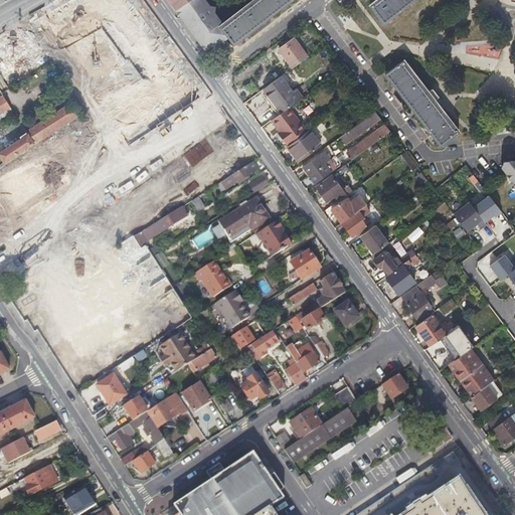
[(168,0),(176,10),(190,0),(168,0)]
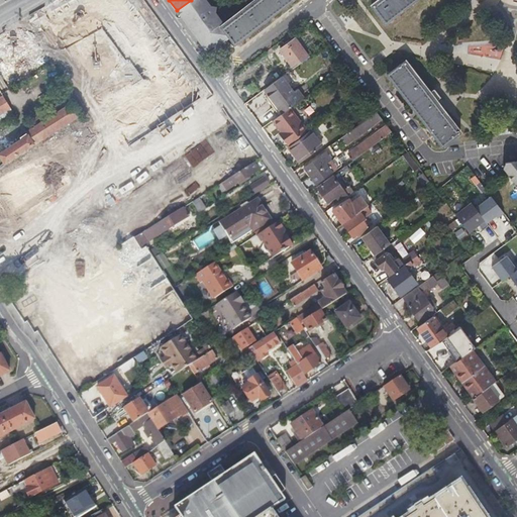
[(210,4),(206,0),(191,0),(177,10),(208,54),(229,37),(221,26),(224,24),(216,12),(217,6),(210,4)]
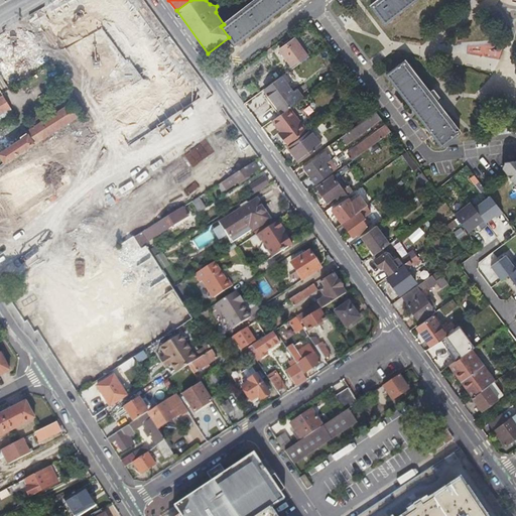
[(254,0),(224,24),(221,26),(229,37),(236,45),(293,0),(254,0)]
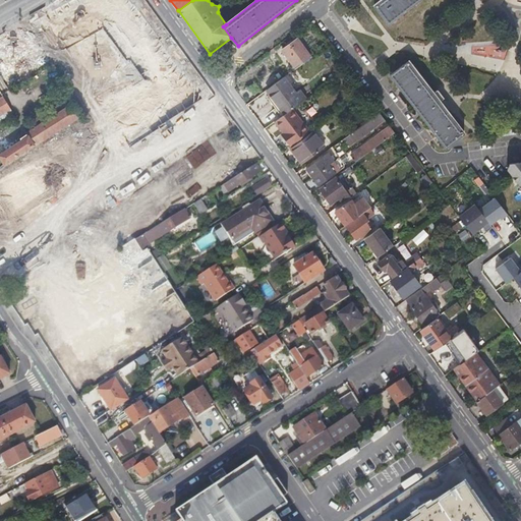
[(389,24),(420,0),(381,0),(374,5),(389,24)]
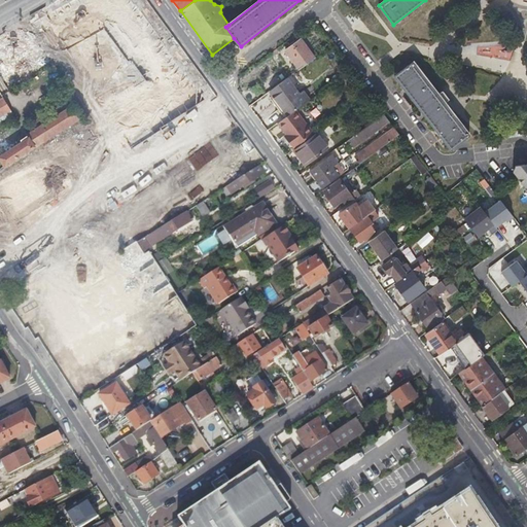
[(9,37),(0,41),(0,67),(12,61),(23,81),(33,76),(24,59),(40,49),(30,30),(11,40),(9,37)]
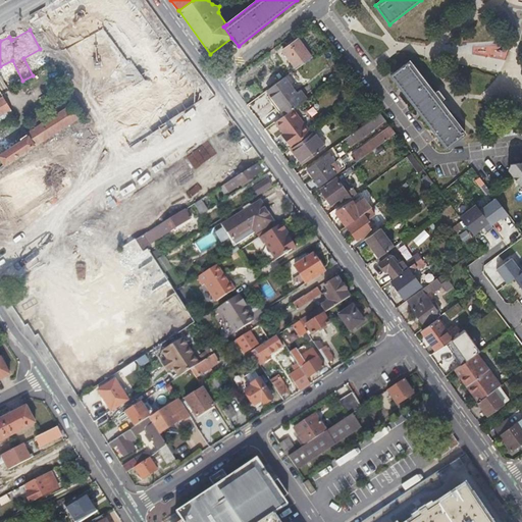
[(297,68),(312,58),(298,40),(282,50),(297,68)]
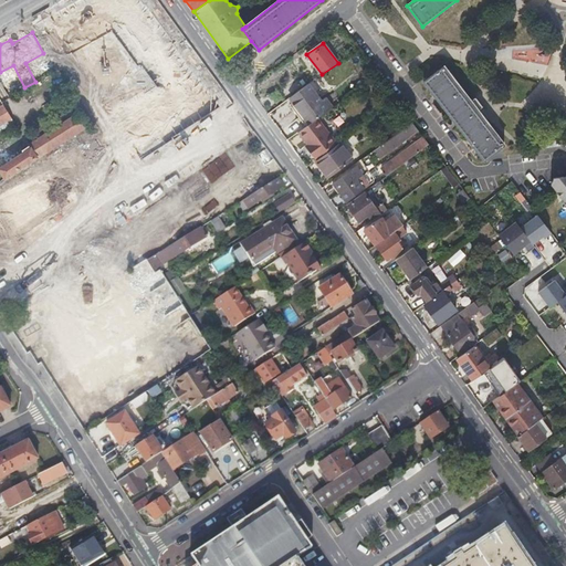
[(483,161),(504,146),(444,69),(423,84),(483,161)]
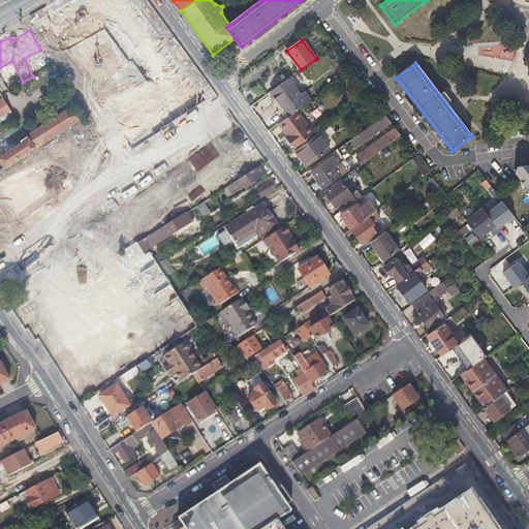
[(288,79),(271,91),(289,116),(296,111),(311,99),(305,91),(300,95),(288,79)]
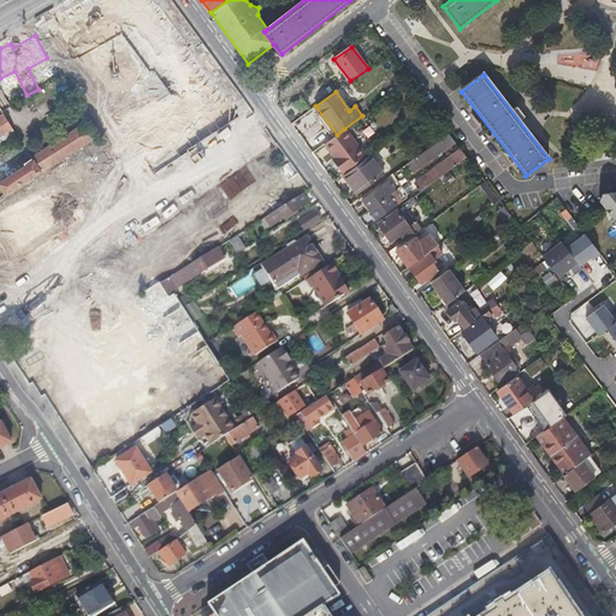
[(0,146),(18,135),(4,113),(0,114),(0,146)]
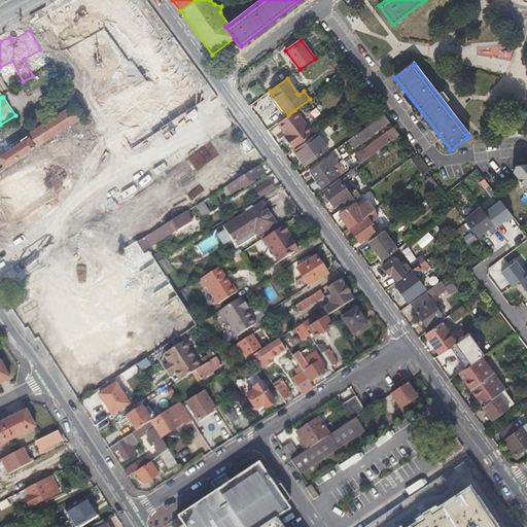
[(73,104),(32,129),(40,142),(41,143),(81,117),(73,104)]
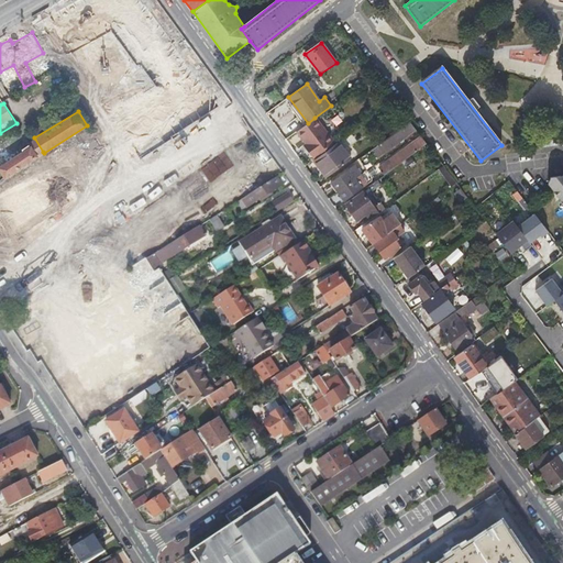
[(308,123),(296,131),(306,144),(309,148),(307,150),(313,158),(334,143),(315,118),(308,123)]
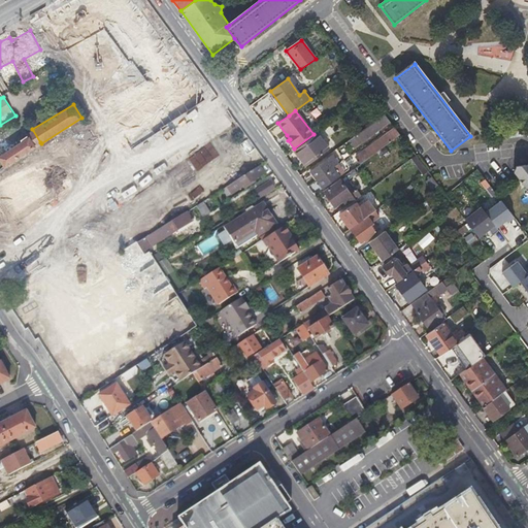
[(390,122),(385,114),(352,138),(354,141),(356,139),(360,144),(390,122)]
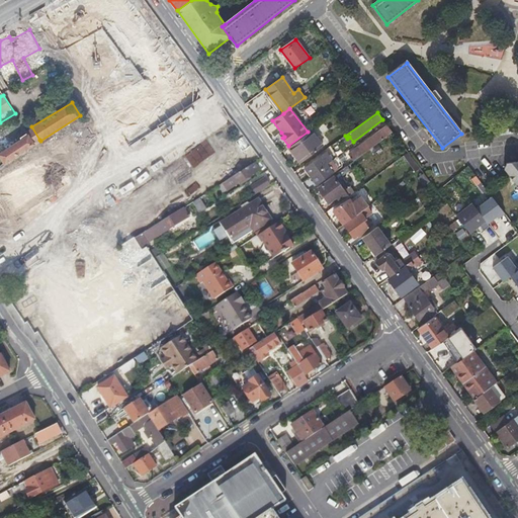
[(362,155),(393,133),(387,125),(357,148),(360,152),(358,154),(360,156),(362,155)]
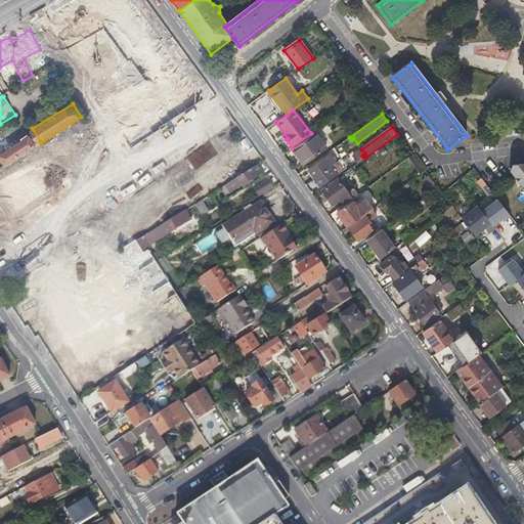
[(40,141),(32,128),(26,132),(27,135),(24,136),(26,139),(0,155),(0,158),(4,165),(40,141)]
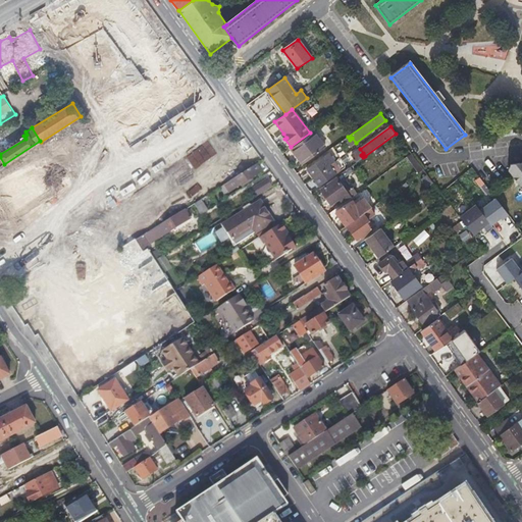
[(303,164),(324,149),(313,134),(292,149),(303,164)]
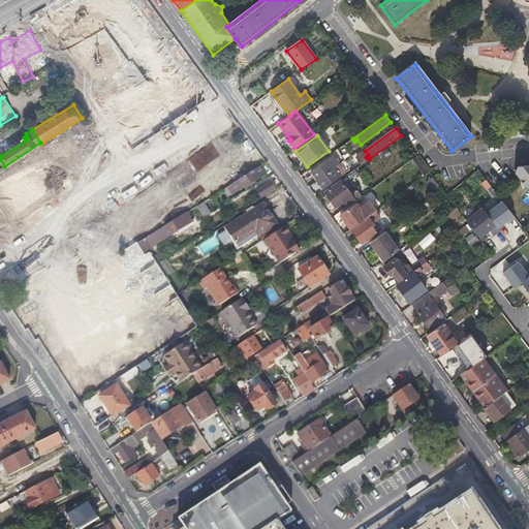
[(246,136),(230,146),(236,154),(252,145),(246,136)]
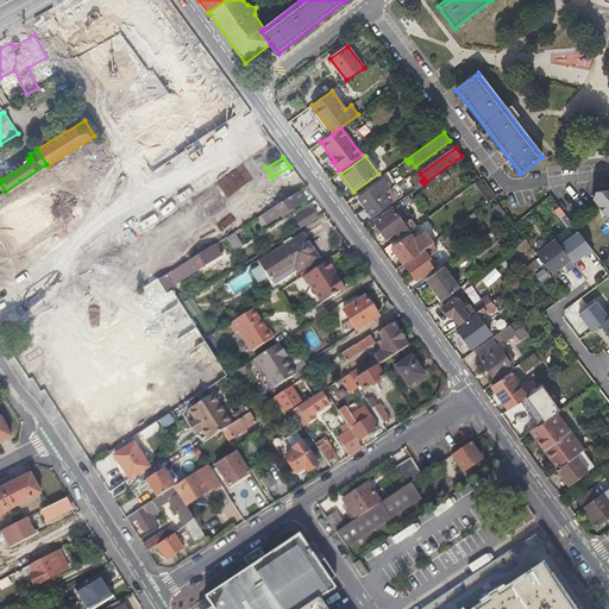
[(365,208),(384,194),(377,184),(358,198),(365,208)]
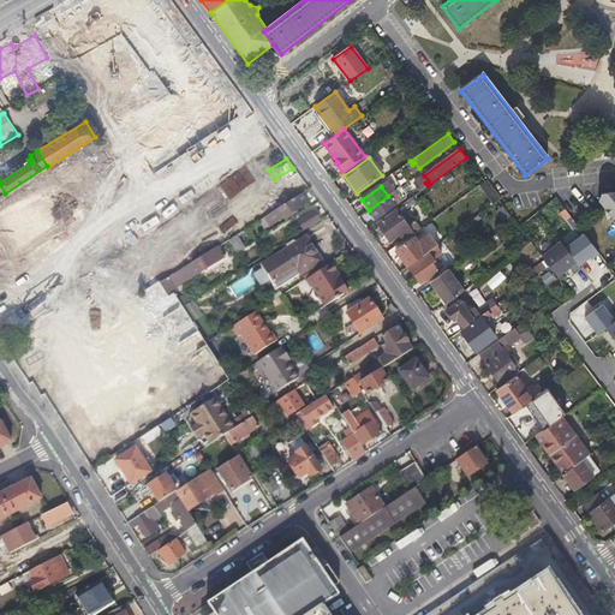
[(614,224),(614,191),(598,195),(597,202),(614,224)]
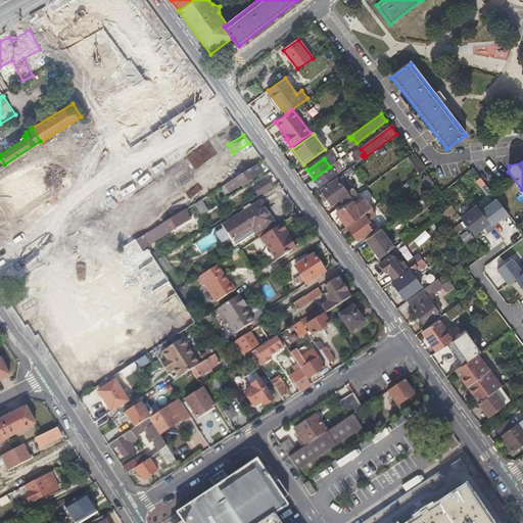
[(260,173),(256,165),(224,186),(228,193),(260,173)]
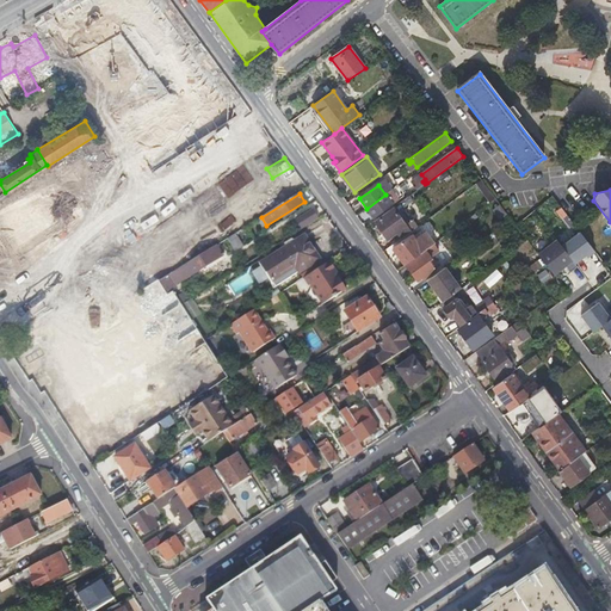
[(393,205),(386,195),(366,209),(374,218),(393,205)]
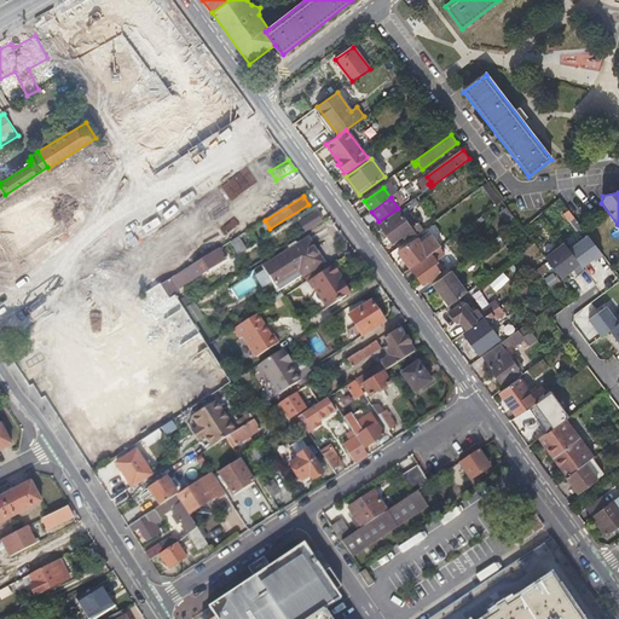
[(423,209),(415,197),(400,208),(404,214),(415,207),(418,213),(423,209)]
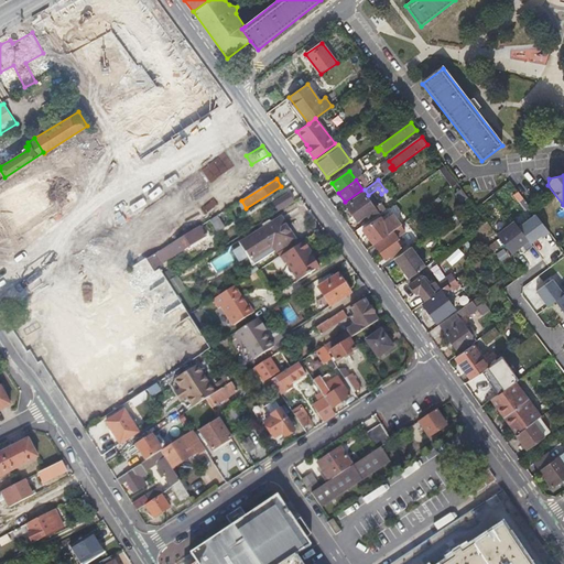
[(472,203),(462,190),(455,194),(465,208),(472,203)]
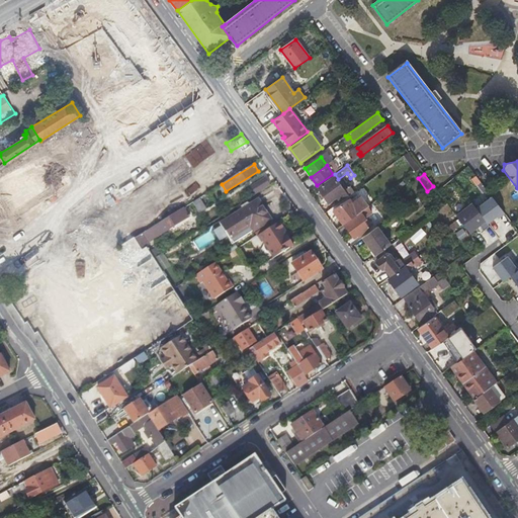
[(340,202),(353,192),(350,187),(344,191),(334,177),(318,189),(328,203),(336,197),(340,202)]
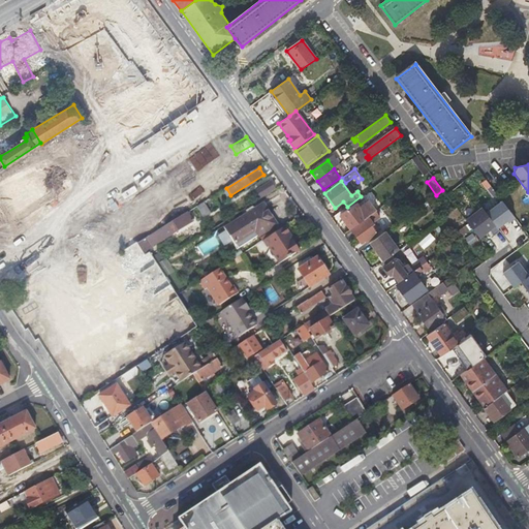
[(265,196),(275,189),(271,183),(259,189),(265,196)]
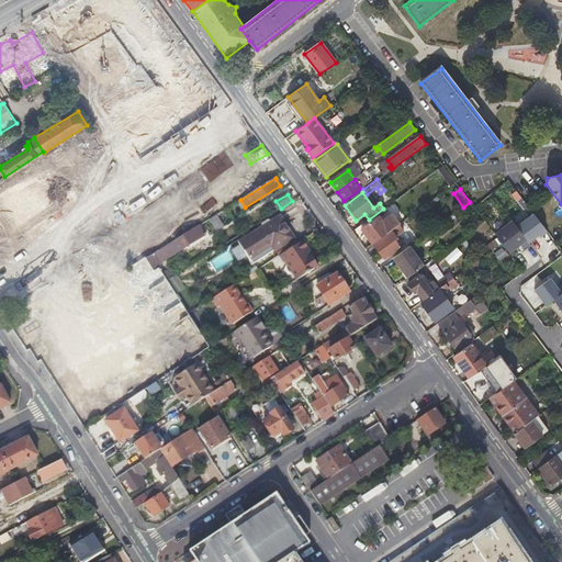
[(439,201),(437,197),(426,204),(429,209),(439,201)]
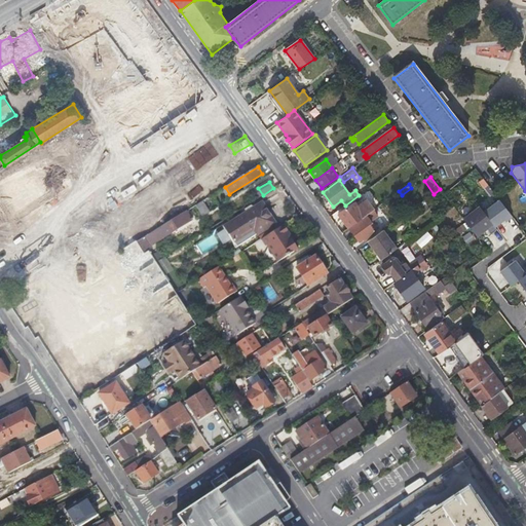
[(482,205),(464,219),(480,240),(514,216),(502,199),(486,211),(482,205)]
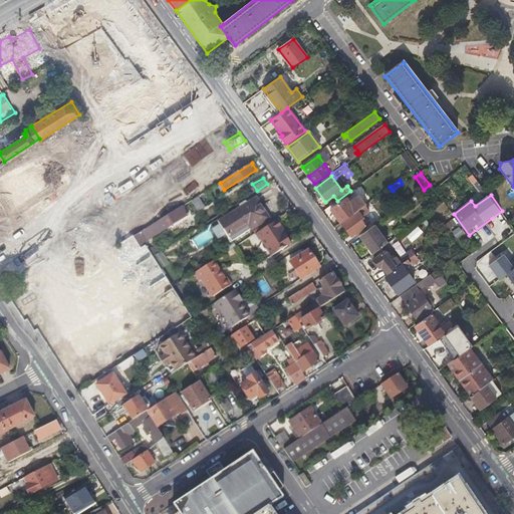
[(340,223),(364,205),(358,197),(349,203),(345,199),(330,209),(340,223)]
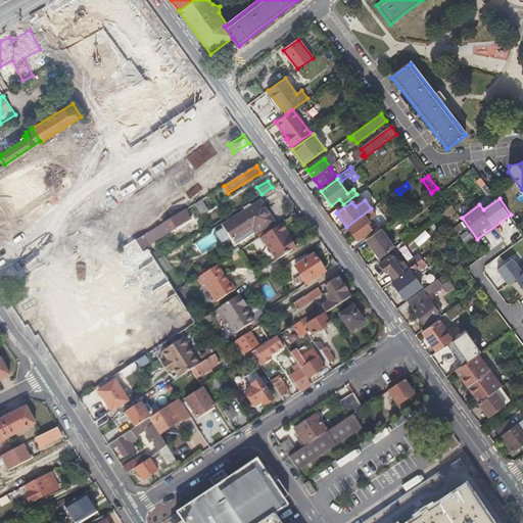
[(200,214),(205,210),(200,201),(194,204),(200,214)]
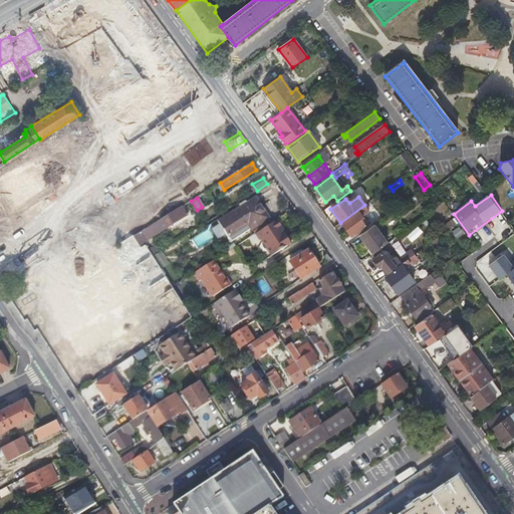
[(268,219),(256,200),(218,224),(228,239),(247,226),(250,230),(268,219)]
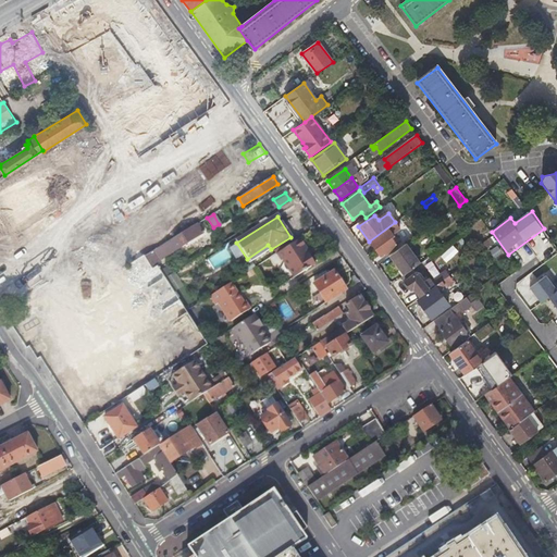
[(399,229),(395,222),(369,242),(380,256),(384,252),(386,255),(396,247),(396,246),(400,243),(398,239),(396,240),(392,234),(399,229)]
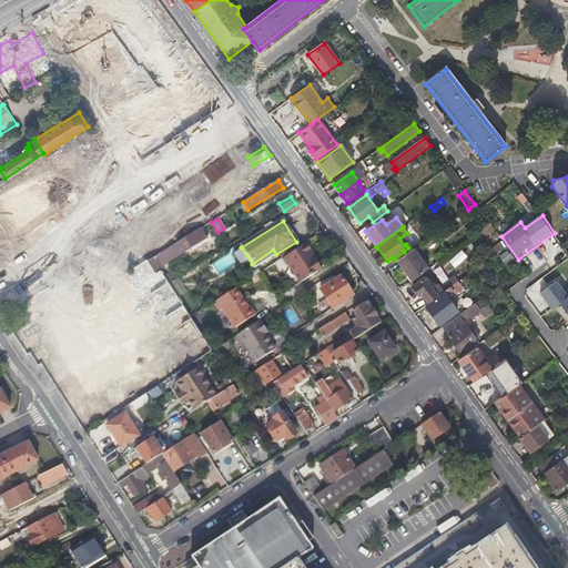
[(99,241),(112,234),(109,227),(95,233),(99,241)]
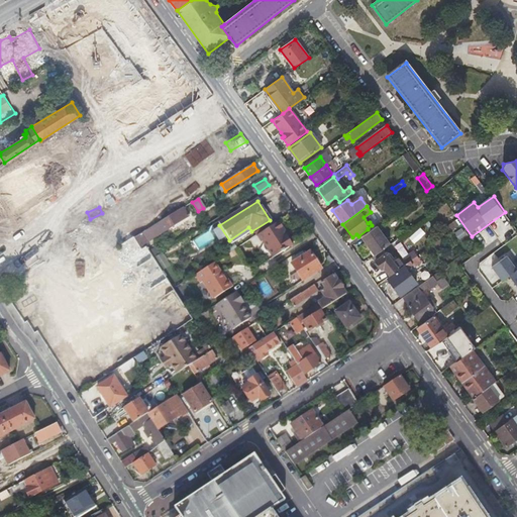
[(188,217),(182,209),(145,231),(143,232),(148,241),(188,217)]
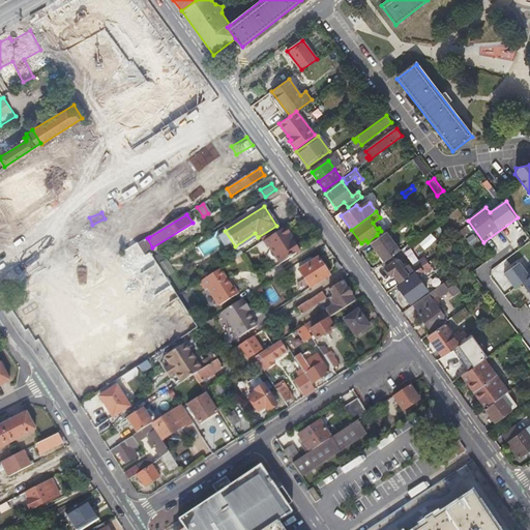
[(502,229),(509,245),(526,238),(518,222),(502,229)]
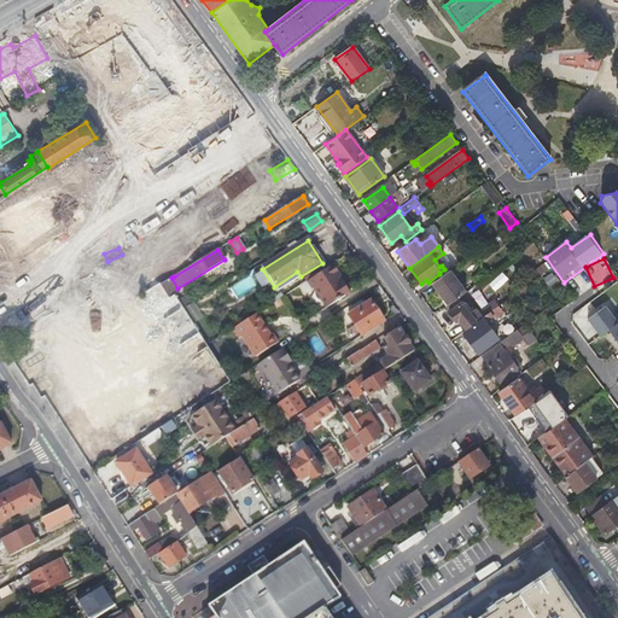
[(544,263),(535,270),(541,278),(551,272),(544,263)]
